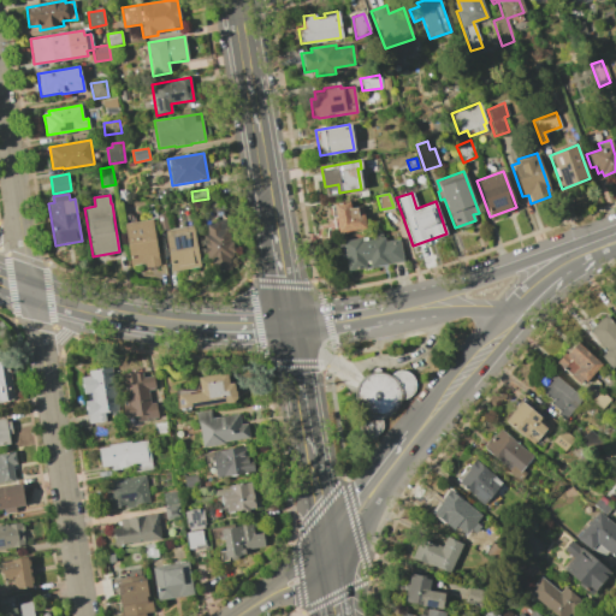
[(348,202),(349,208),(355,207),(356,215),(362,214),(365,229),(337,232),(332,205),(348,202)]
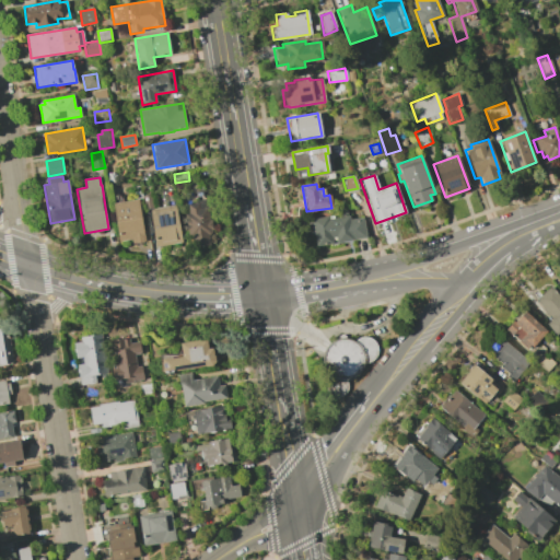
[(143,195),(151,194),(153,208),(146,209),(143,195)]
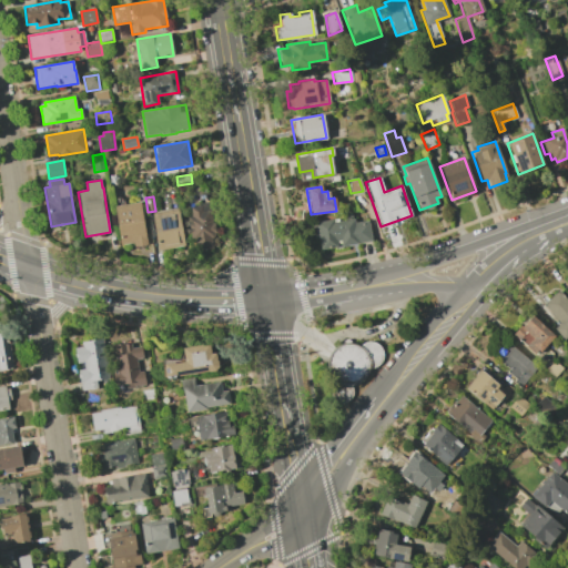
[(148,245),(134,247),(134,243),(121,245),(114,206),(141,202),(148,245)]
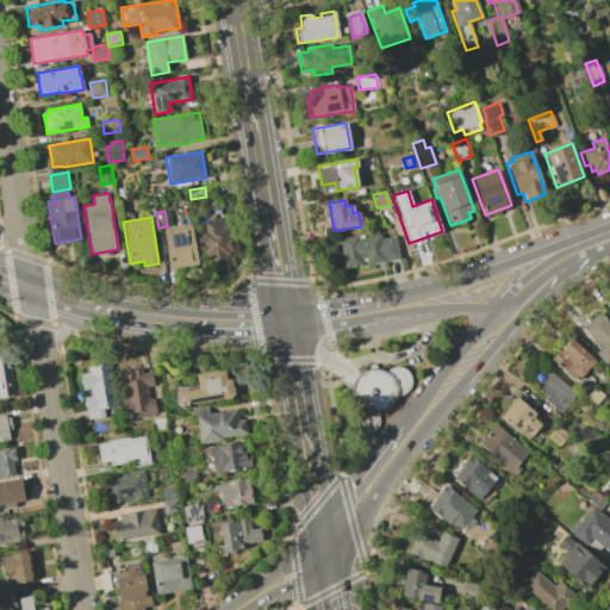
[(229,240),(230,240),(232,250),(230,251),(231,253),(229,255),(228,256),(229,267),(211,271),(209,260),(205,260),(201,238),(205,238),(204,234),(206,232),(205,223),(215,221),(213,218),(225,217),(229,240)]
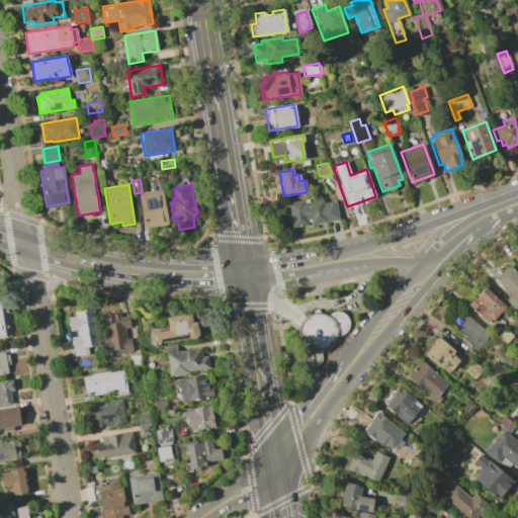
[(163,189),(168,224),(145,228),(139,193),(163,189)]
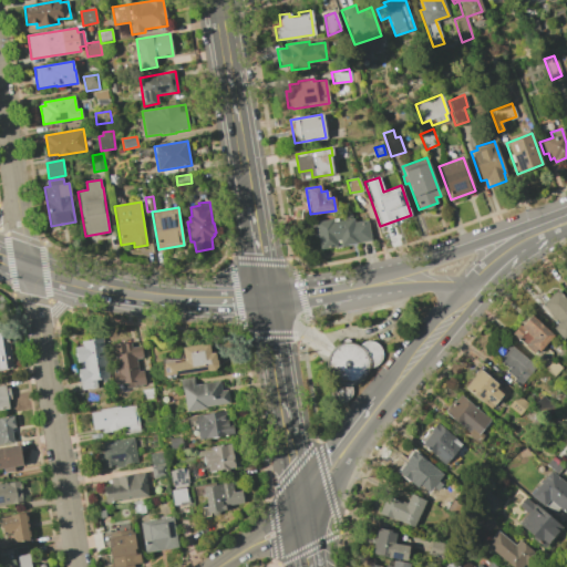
[(332,218),(332,222),(352,218),(353,222),(368,219),(371,240),(340,245),(339,239),(336,240),(337,246),(319,249),(315,222),(332,218)]
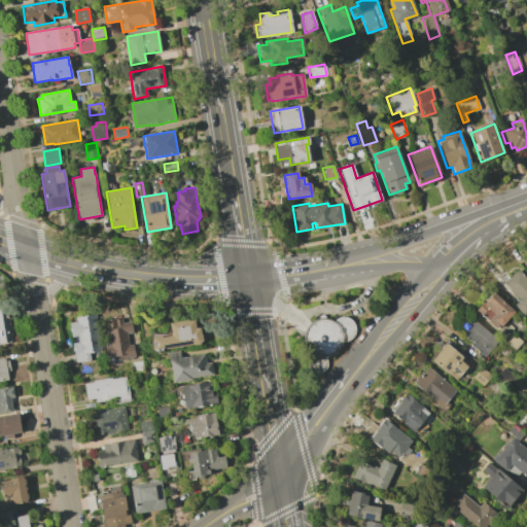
[(518,270),(526,280),(526,311),(522,315),(514,305),(519,301),(503,282),(518,270)]
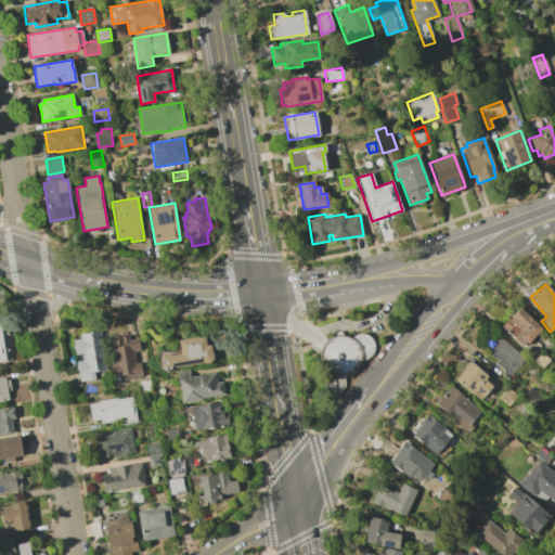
[(508,318),(510,319),(519,308),(541,328),(527,344),(525,341),(521,346),(500,326),(508,318)]
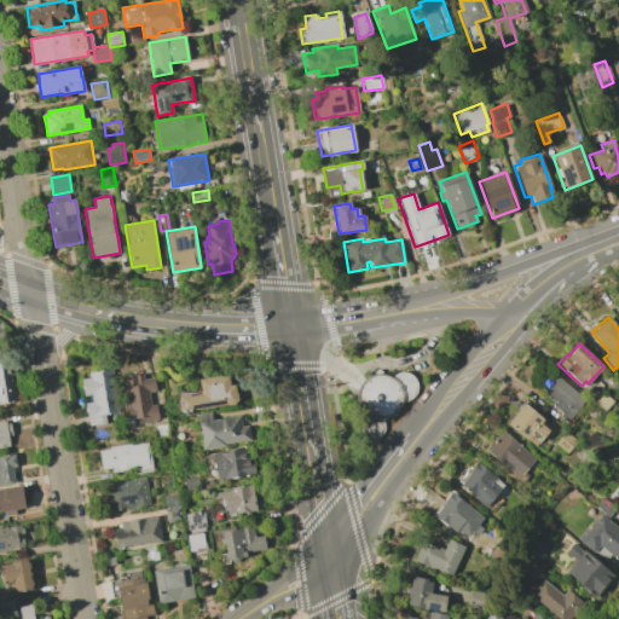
[(0,362),(6,362),(12,401),(0,403),(0,362)]
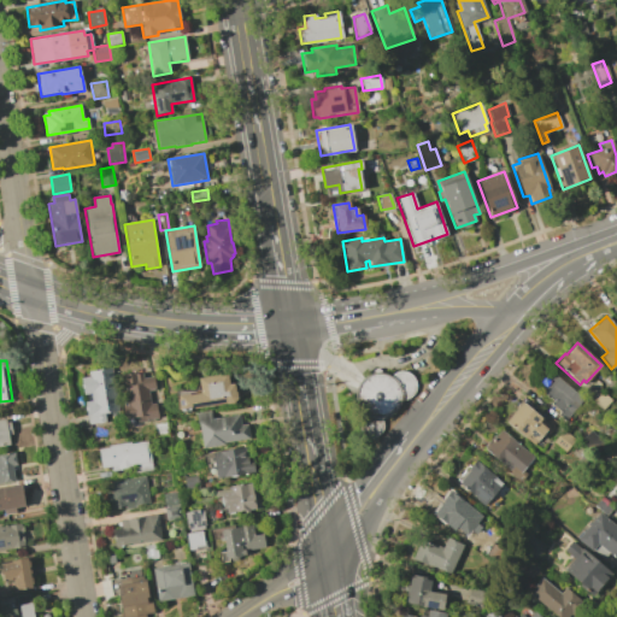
[(88,376),(88,371),(110,368),(116,411),(109,411),(110,421),(88,423),(87,411),(84,411),(83,401),(90,400),(89,394),(82,394),(80,377),(88,376)]
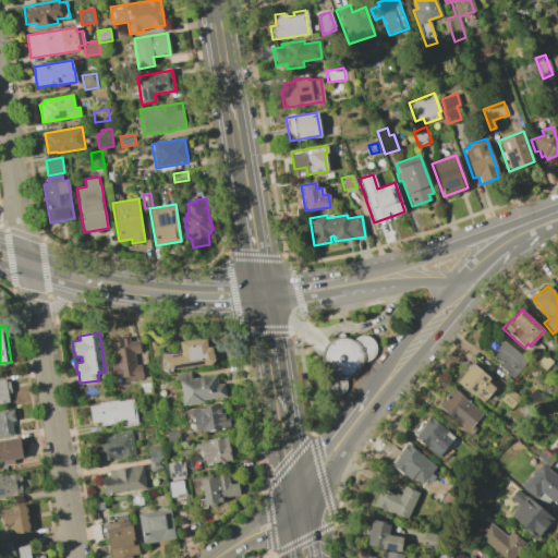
[(114,366),(110,340),(128,336),(129,341),(137,340),(140,352),(133,353),(135,365),(140,364),(143,377),(133,379),(134,380),(123,381),(122,377),(111,378),(109,367),(114,366)]
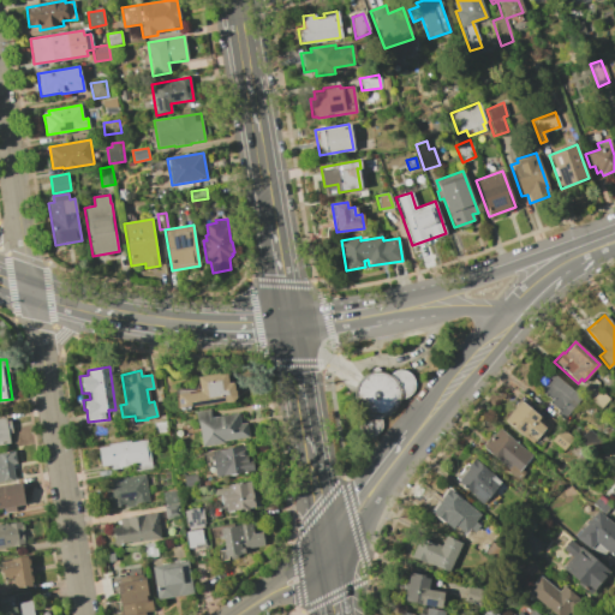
[(360,425),(362,422),(363,418),(366,416),(368,415),(363,411),(358,404),(357,395),(357,388),(362,381),(366,375),(375,372),(383,372),(390,375),(394,372),(399,370),(404,370),(410,371),(413,375),(416,380),(417,384),(417,389),(415,394),(410,398),(405,400),(401,400),(401,401),(398,408),(392,415),(384,417),(381,417),(383,422),(384,425),(383,429),(382,433),(378,435),(375,436),(371,437),(368,436),(364,434),(362,430),(360,425)]
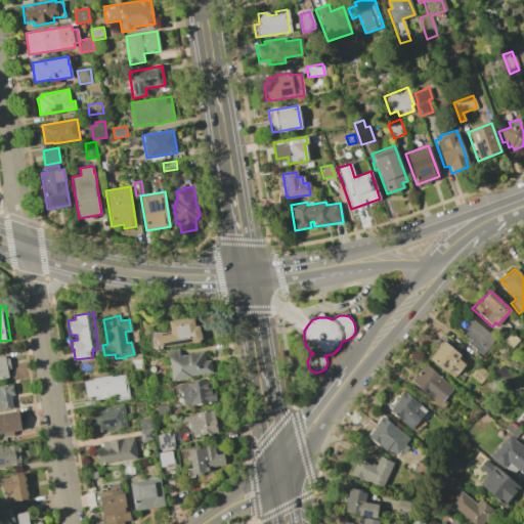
[(159,334),(159,335),(168,334),(167,320),(191,316),(192,325),(198,324),(201,342),(190,343),(190,342),(160,346),(161,349),(153,350),(153,348),(151,348),(149,335),(159,334)]
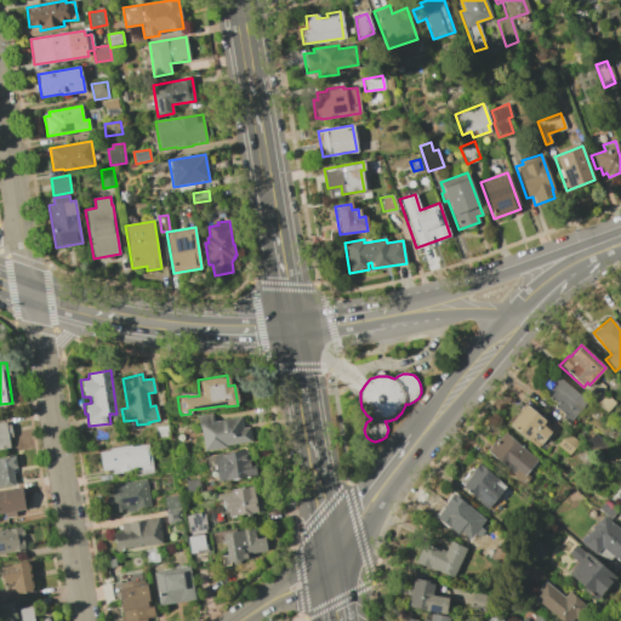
[(547,379),(550,381),(554,375),(586,400),(568,422),(560,416),(563,414),(553,406),(556,403),(550,399),(550,400),(547,399),(548,397),(539,389),(547,379)]
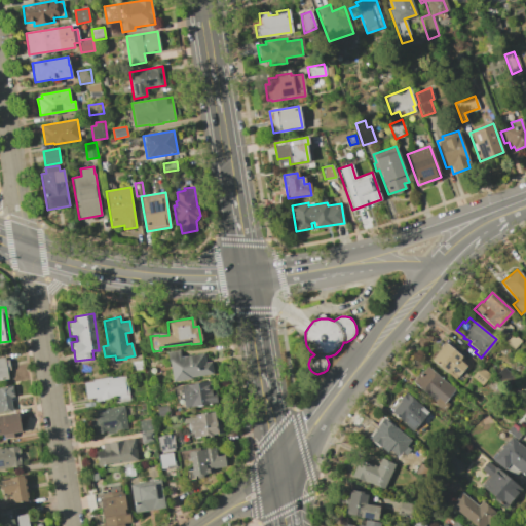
[(521,341),(513,349),(503,341),(511,333),(521,341)]
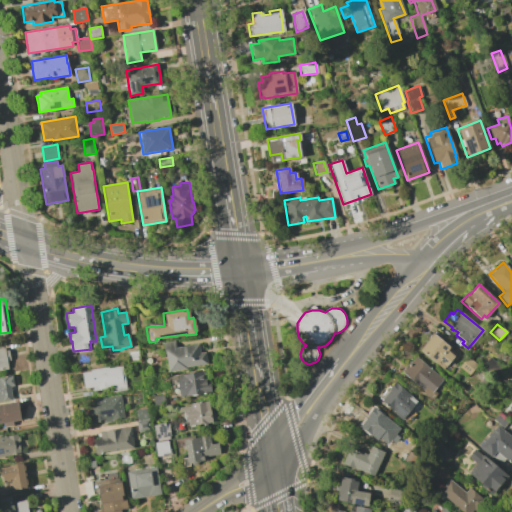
[(432,333),(448,347),(446,350),(453,356),(442,369),(418,350),(432,333)]
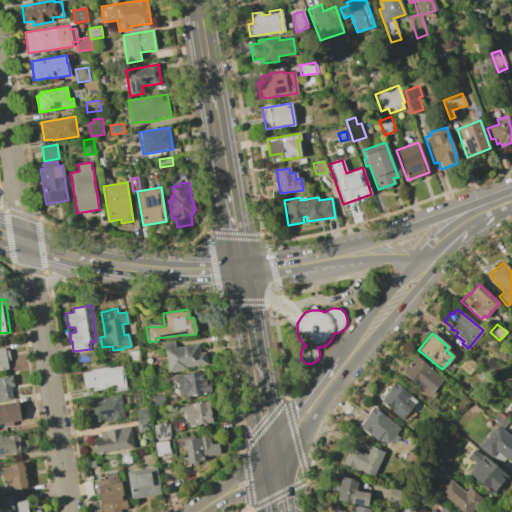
[(173,340),(174,347),(197,343),(199,353),(204,352),(206,363),(185,367),(185,369),(168,372),(164,351),(163,351),(161,342),(173,340)]
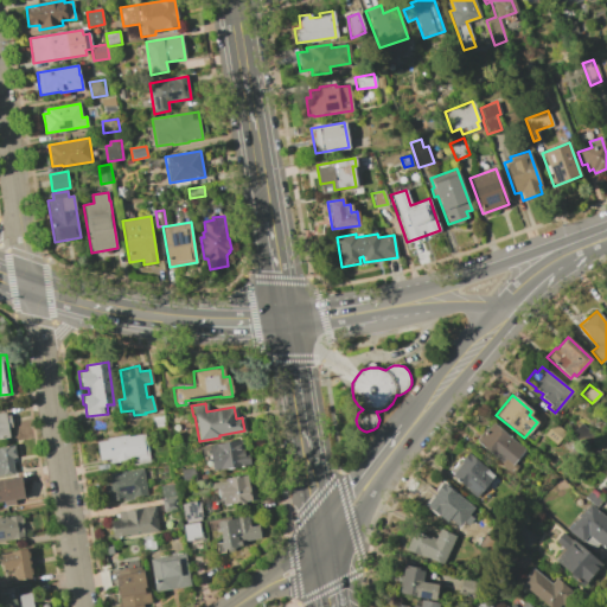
[(0,413),(4,413),(4,416),(8,415),(11,427),(6,427),(8,438),(0,439),(0,413)]
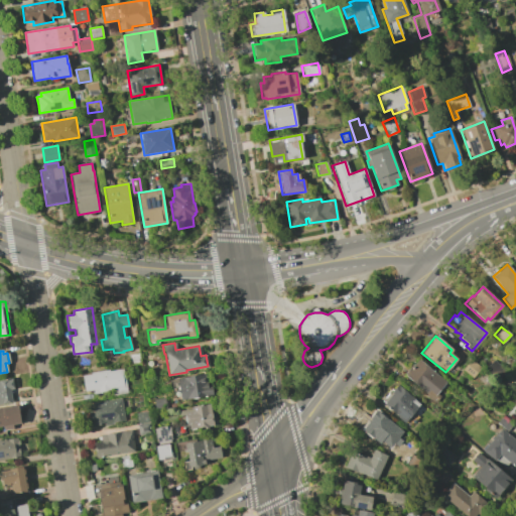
[(138,353),(139,363),(129,365),(127,354),(138,353)]
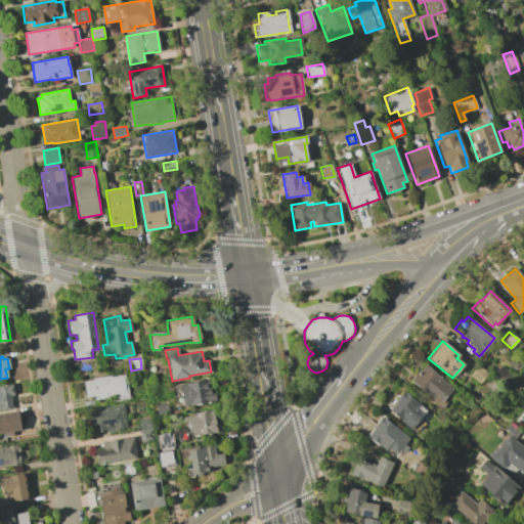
[(418,369),(419,370),(424,364),(451,388),(448,391),(450,393),(448,395),(447,394),(441,401),(435,396),(432,399),(409,380),(418,369)]
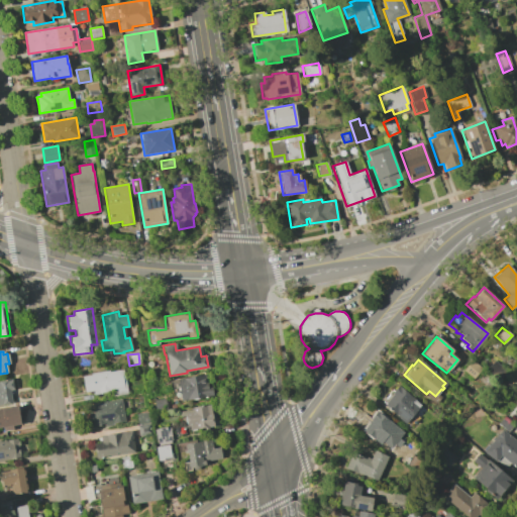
[(462,370),(471,359),(482,368),(473,378),(462,370)]
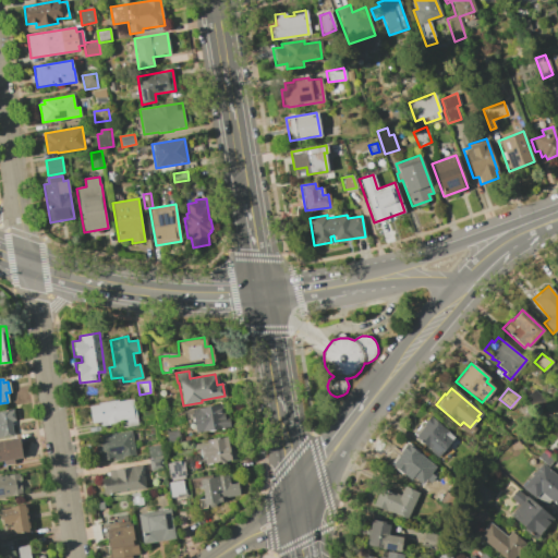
[(533,389),(542,397),(533,407),(524,399),(533,389)]
